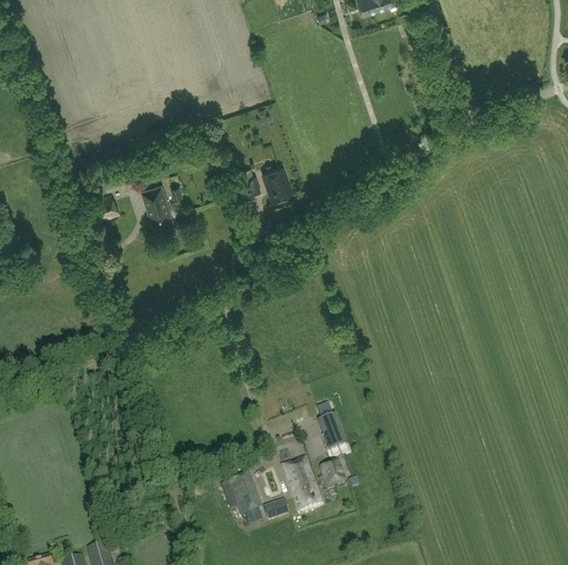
[(358,0),(362,12),(371,9),(367,0),(358,0)]
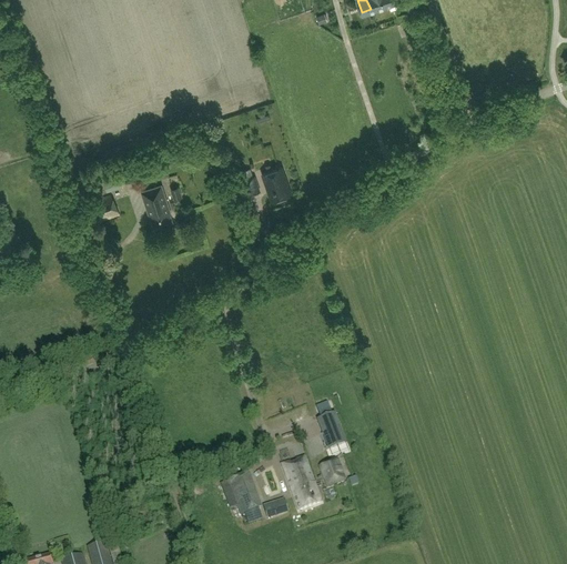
[(366,0),(371,9),(398,0),(366,0)]
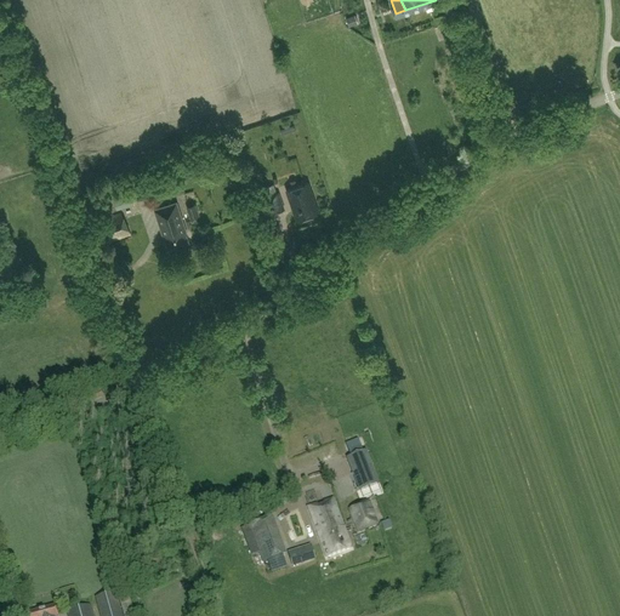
[(286,187),(297,216),(318,209),(307,178),(286,187)]
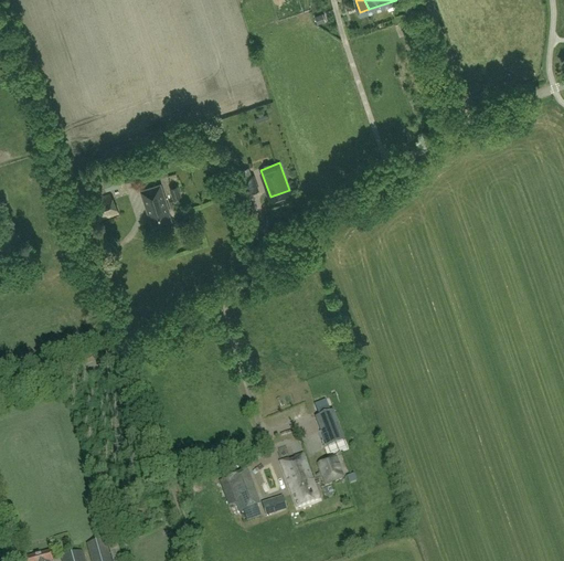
[(238,167),(242,176),(238,177),(244,192),(258,187),(254,172),(252,173),(248,163),(238,167)]
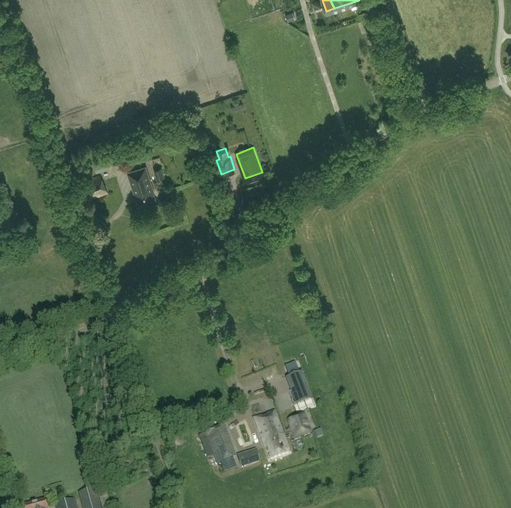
[(93,161),(97,170),(109,166),(105,158),(93,161)]
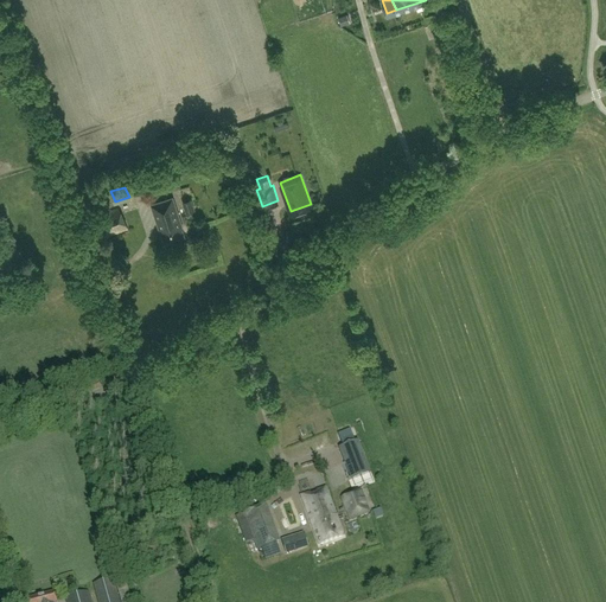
[(158,219),(165,239),(184,234),(182,224),(183,224),(172,193),(151,202),(157,219),(158,219)]
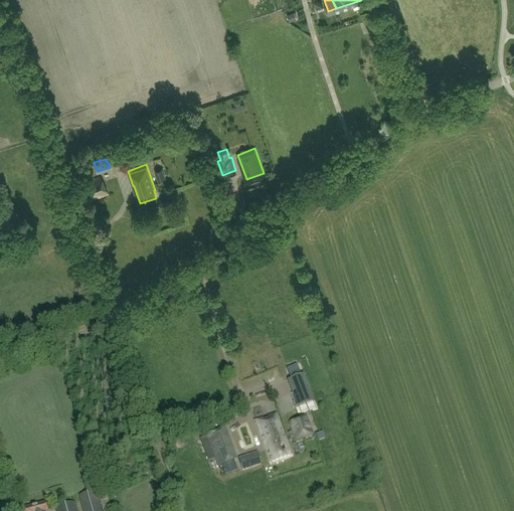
[(154,167),(157,177),(165,175),(162,165),(154,167)]
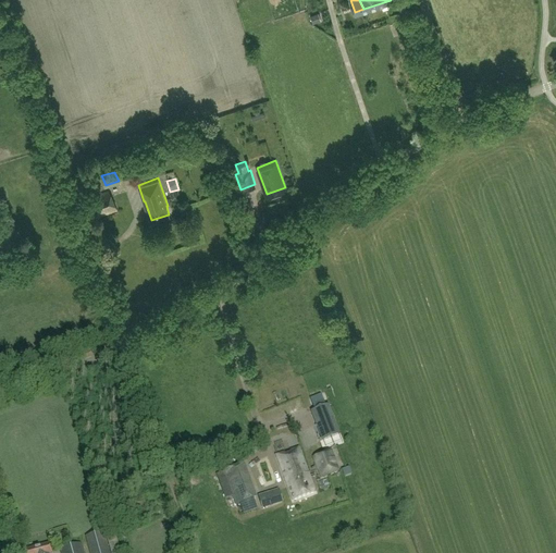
[(97,214),(118,207),(109,187),(88,195),(97,214)]
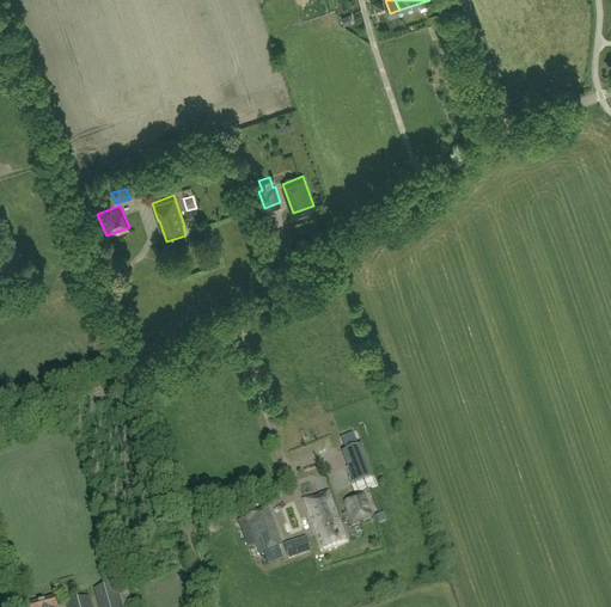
[(342,447),(354,478),(372,471),(360,441),(342,447)]
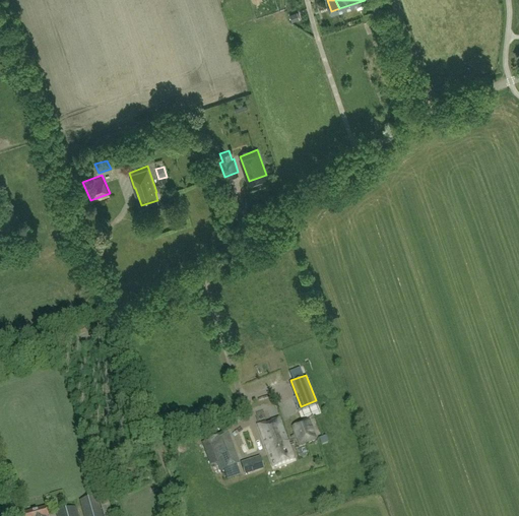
[(277,414),(257,423),(272,463),(293,455),(277,414)]
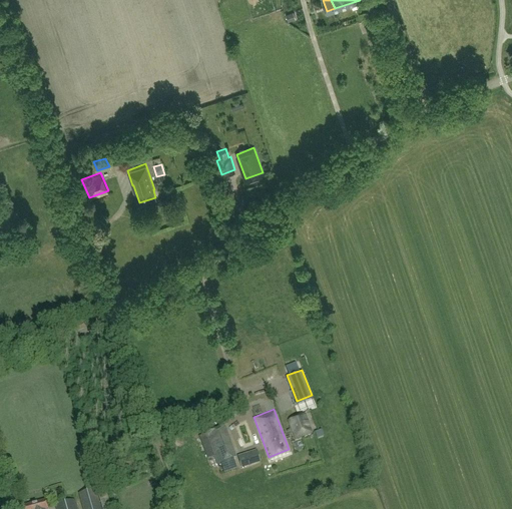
[(296,437),(312,431),(304,411),(288,417),(296,437)]
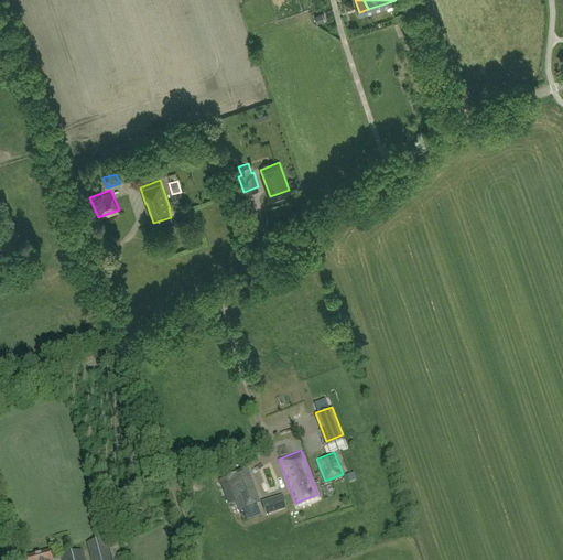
[(281,494),(275,496),(261,501),(266,513),(285,506),(281,494)]
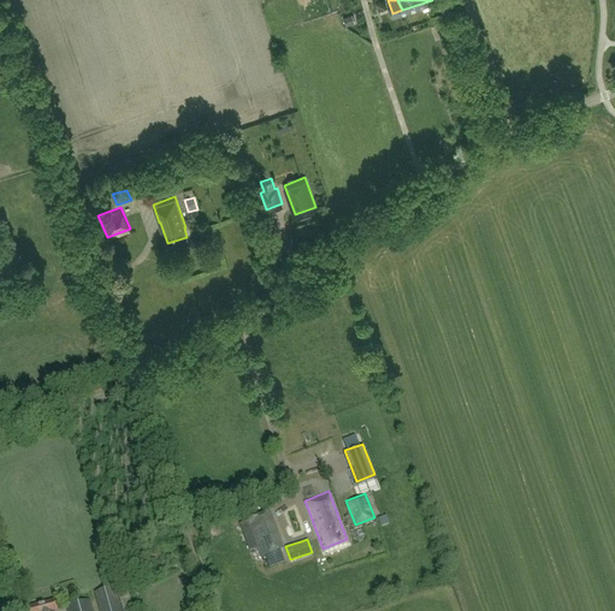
[(132,610),(125,580),(95,588),(100,610),(132,610)]
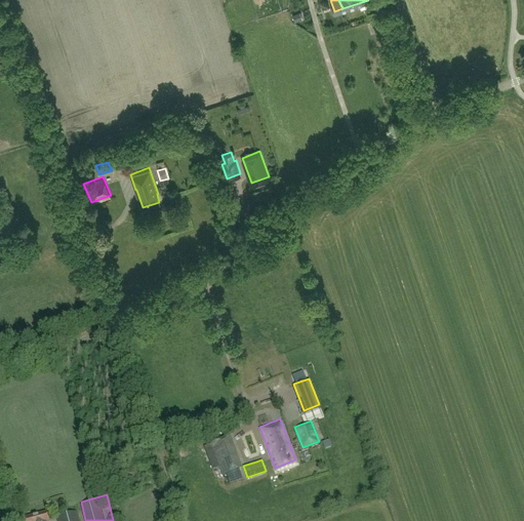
[(49,520),(46,509),(24,515),(26,520),(49,520)]
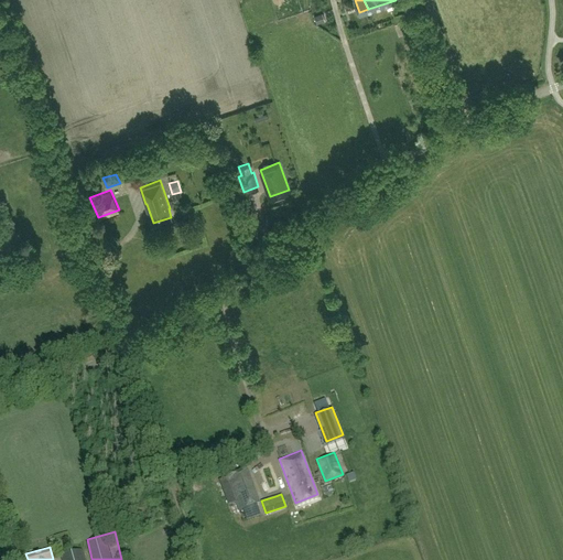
[(84,559),(80,547),(60,553),(61,559),(84,559)]
